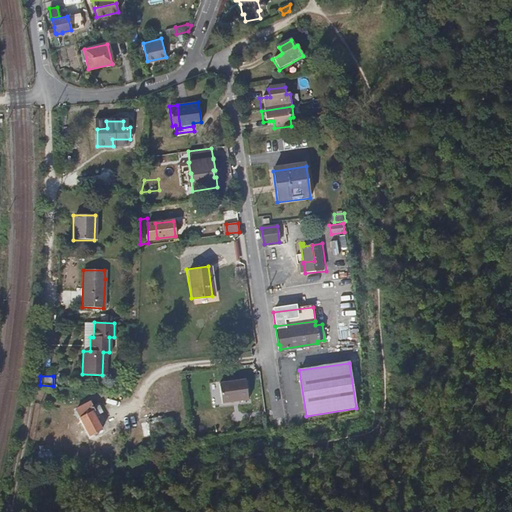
[(247,380),(221,383),(224,406),(250,402),(247,380)]
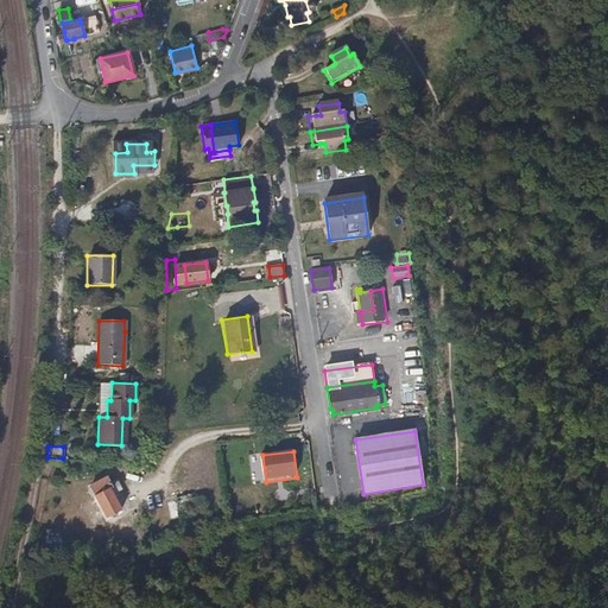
[(229,461),(230,469),(240,469),(239,460),(229,461)]
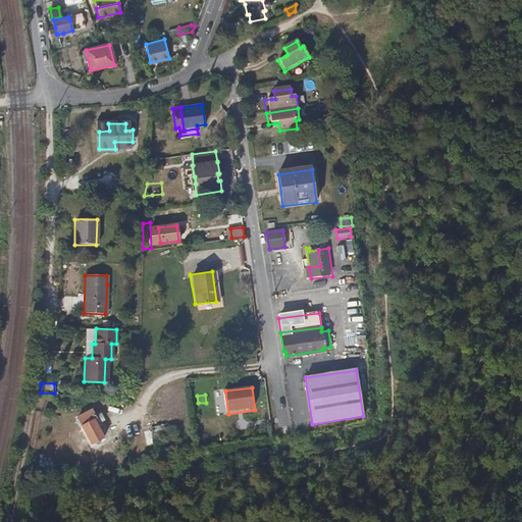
[(77,417),(83,426),(93,420),(94,423),(102,418),(99,412),(94,415),(92,410),(77,417)]
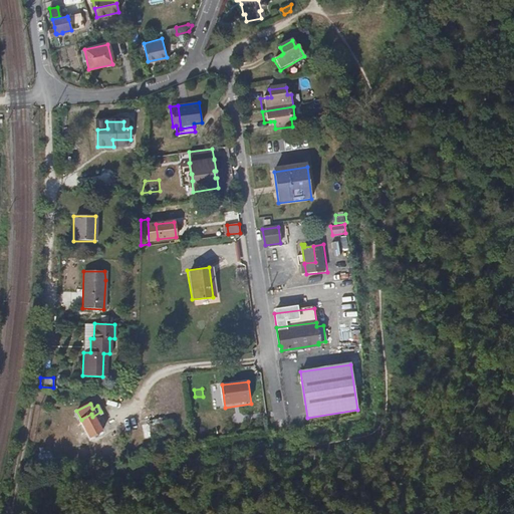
[(91,414),(81,420),(90,437),(100,432),(92,417),(91,414)]
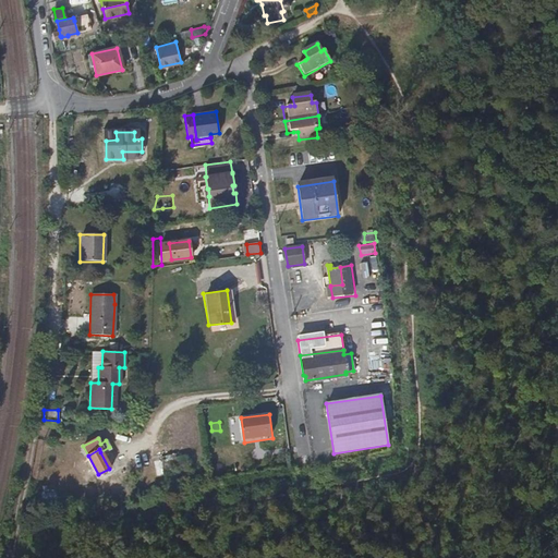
All buildings are outlined.
